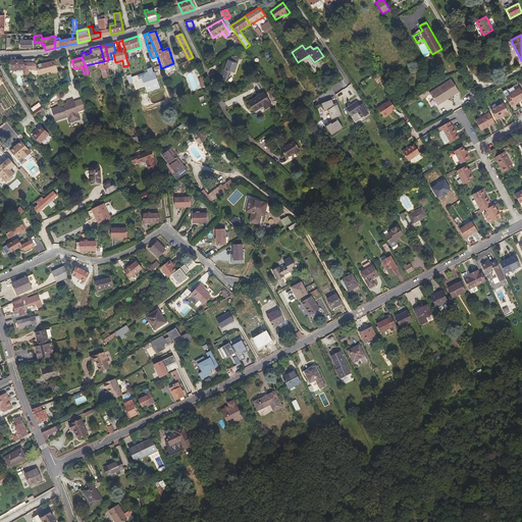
[(240,60),(231,57),(230,61),(227,60),(221,80),(218,79),(216,83),(221,85),(222,85),(223,85),(224,81),(228,82),(229,76),(231,72),(235,73),(240,60)]
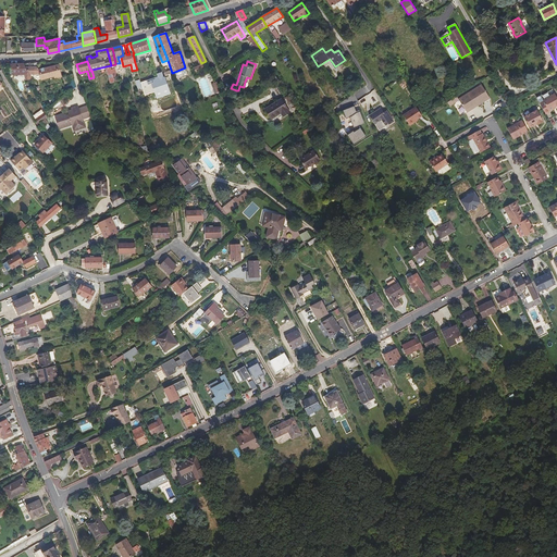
[(29,74),(25,63),(10,64),(11,67),(8,67),(10,74),(13,74),(13,75),(24,75),(29,74)]
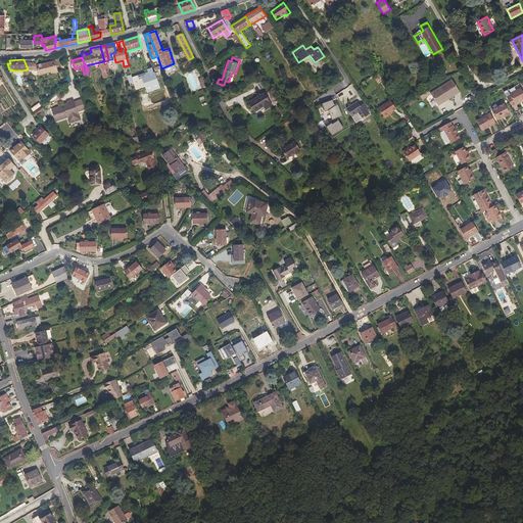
[(55,61),(37,65),(35,59),(24,59),(28,69),(38,69),(39,76),(51,72),(51,74),(58,73),(55,61)]
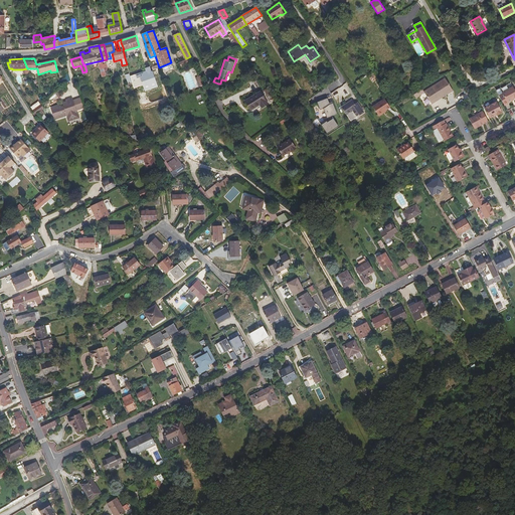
[(445,79),(423,93),(431,104),(438,100),(437,99),(439,97),(440,99),(452,91),(445,79)]
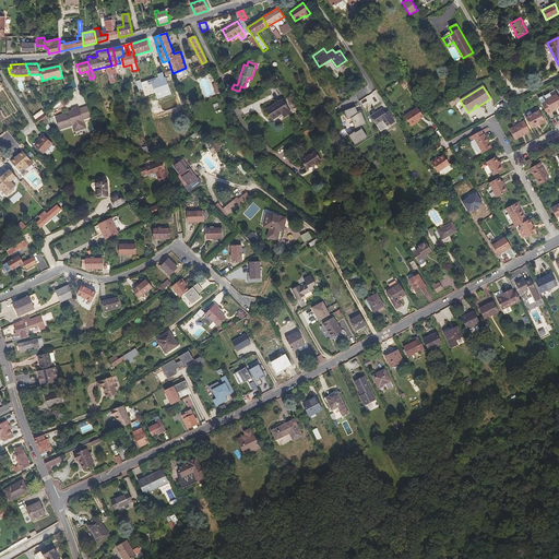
[(538,98),(548,115),(551,113),(551,111),(558,106),(558,97),(557,94),(545,100),(543,96),(538,98)]
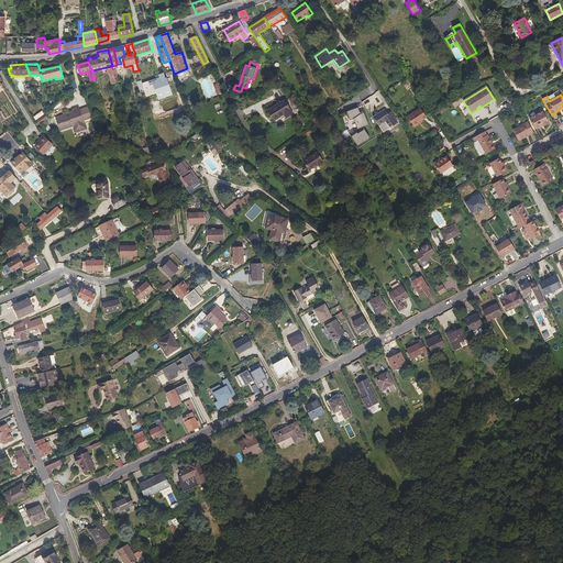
[(293,113),(285,100),(268,110),(274,121),(284,114),(286,118),(293,113)]
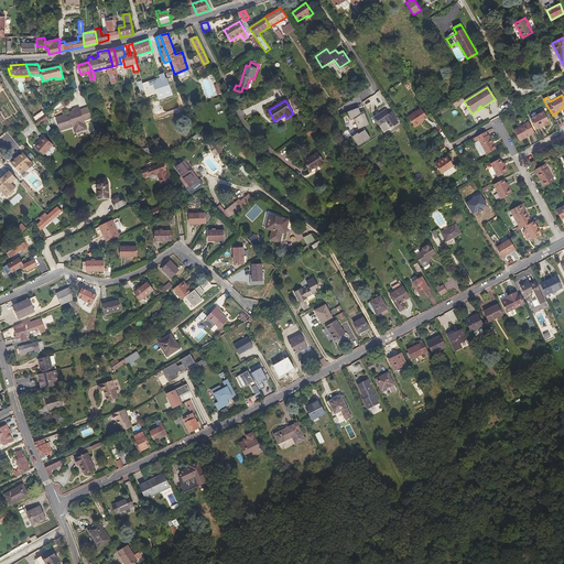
[(84,119),(91,117),(88,106),(80,109),(79,107),(73,109),(73,110),(74,114),(69,115),(68,116),(65,114),(55,117),(60,130),(73,126),(75,131),(87,128),(84,119)]
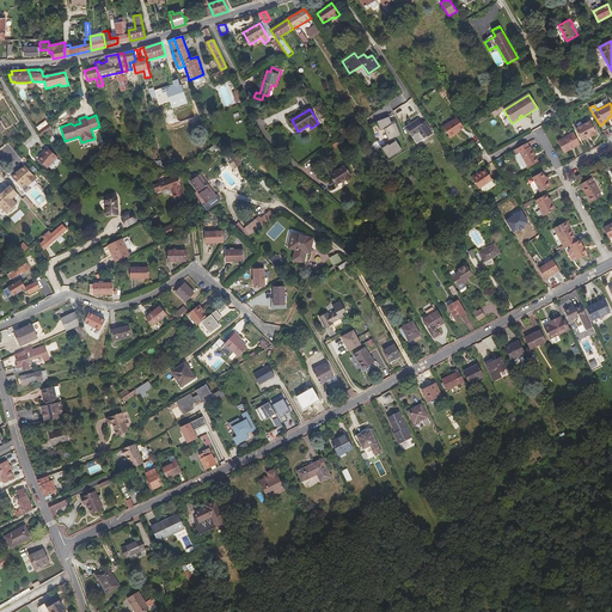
[(390,145),(389,144),(383,147),(390,158),(403,150),(396,141),(395,139),(402,136),(396,121),(392,122),(390,116),(377,122),(380,132),(385,129),(389,141),(391,140),(392,144),(390,145)]
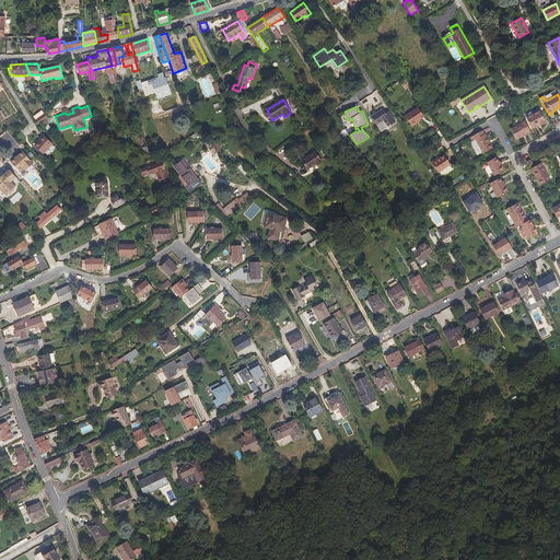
[(424,117),(418,107),(406,116),(412,127),(420,121),(420,120),(424,117)]
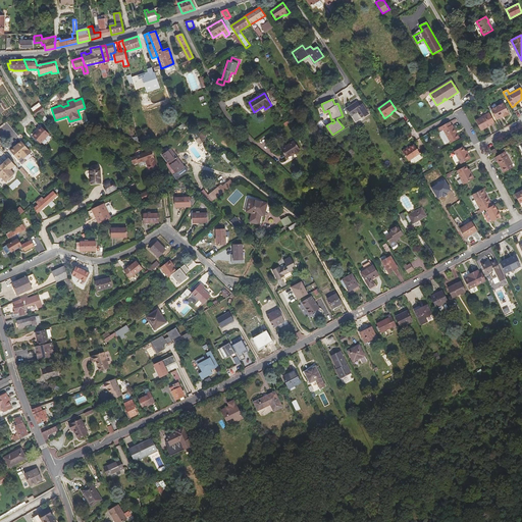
[(357,101),(346,108),(355,121),(361,117),(364,115),(364,116),(369,113),(362,103),(360,105),(357,101)]
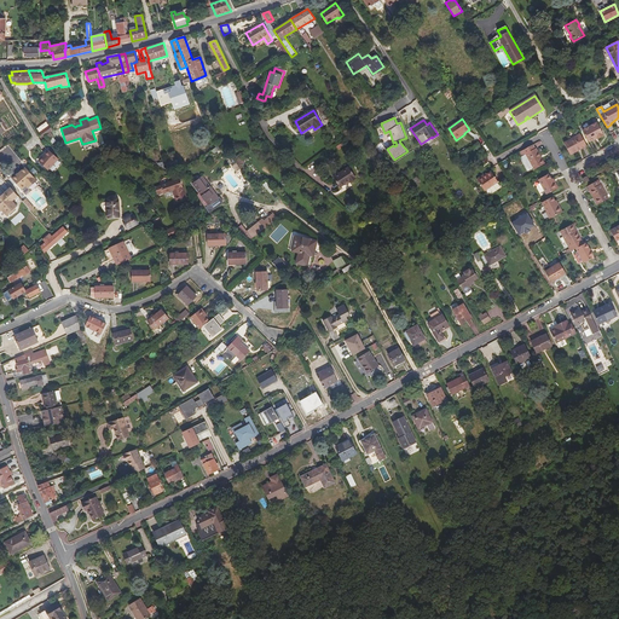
[(603,136),(596,123),(583,131),(589,142),(596,138),(597,139),(603,136)]
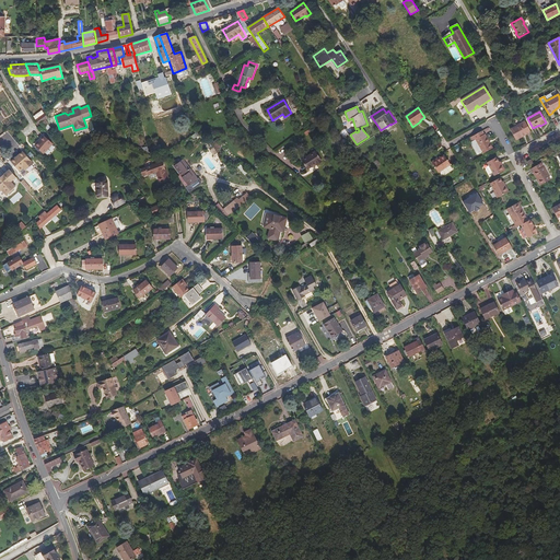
[(46,115),(45,113),(34,120),(35,124),(46,115)]
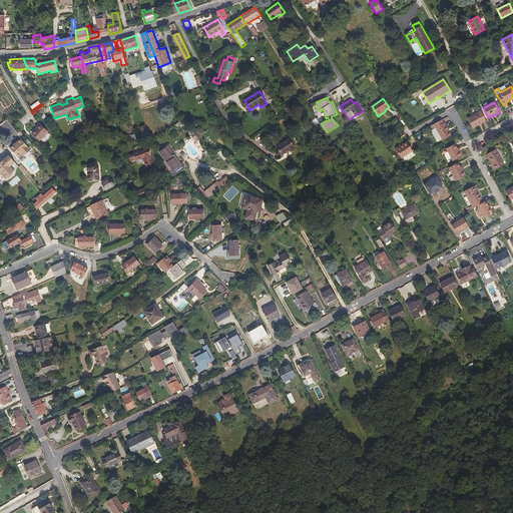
[(43,108),(42,105),(32,113),(34,115),(43,108)]
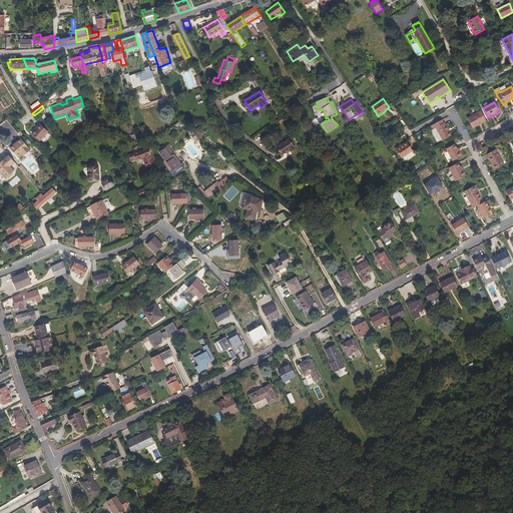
[(486,120),(481,111),(467,118),(473,128),(480,124),(479,123),(486,120)]
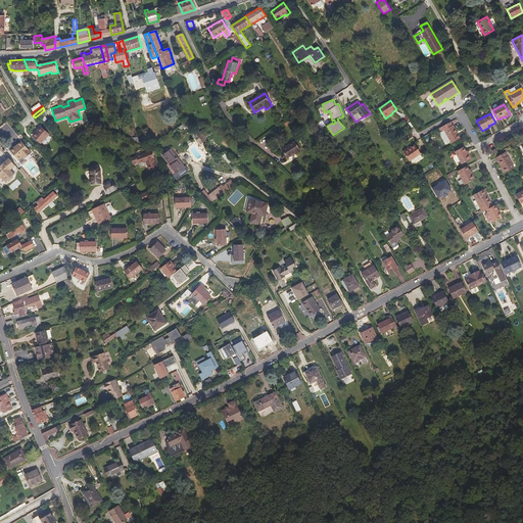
[(457,134),(453,126),(452,126),(449,123),(439,128),(441,132),(444,131),(452,143),(461,138),(458,133),(457,134)]
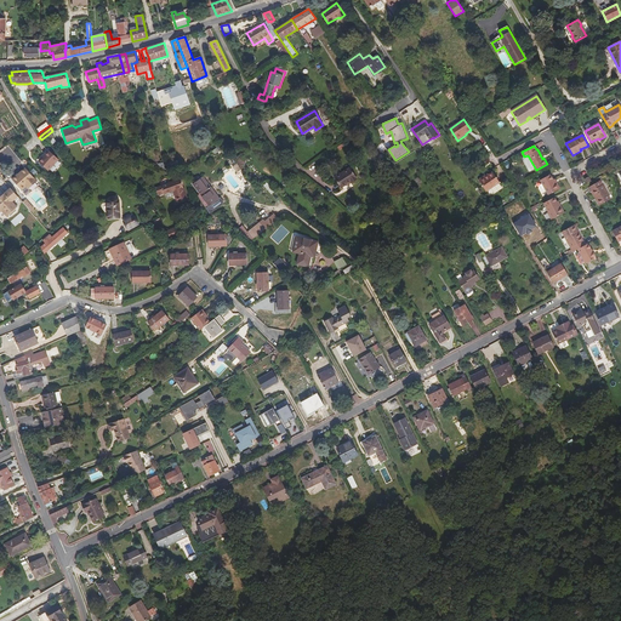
[(58,159),(49,151),(44,155),(45,157),(39,163),(49,171),(58,159)]
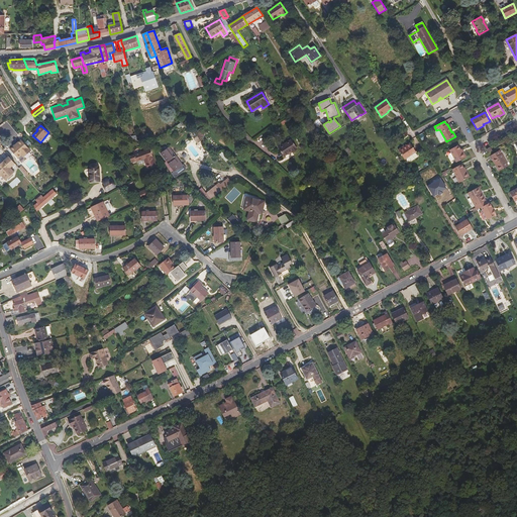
[(297,149),(291,139),(279,148),(284,157),(292,151),(292,152),(297,149)]
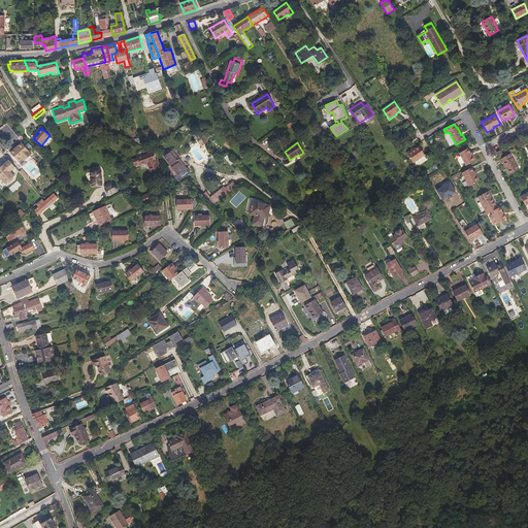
[(31,154),(22,143),(10,153),(19,162),(22,159),(24,161),(31,154)]
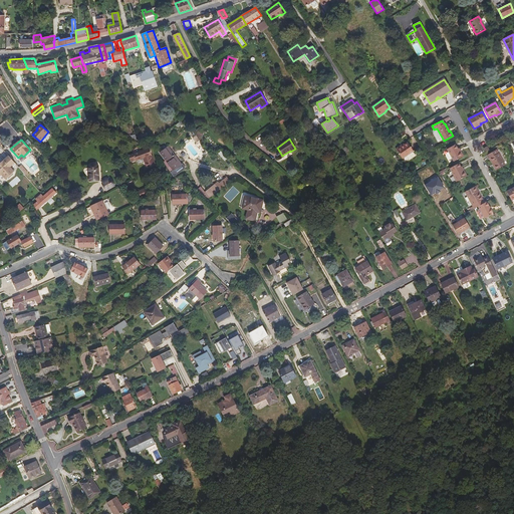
[(414,152),(407,142),(396,149),(403,159),(414,152)]
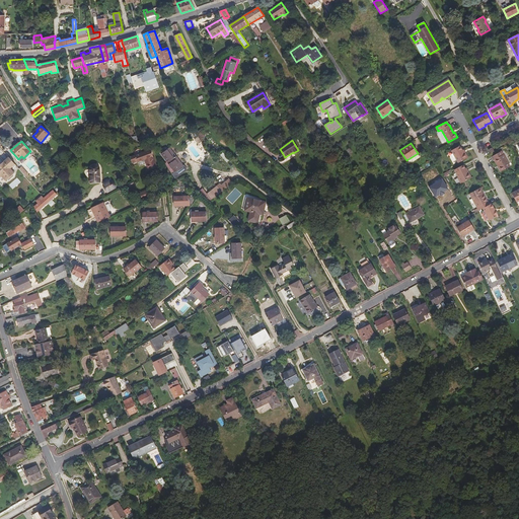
[(467,158),(460,146),(452,151),(458,163),(467,158)]
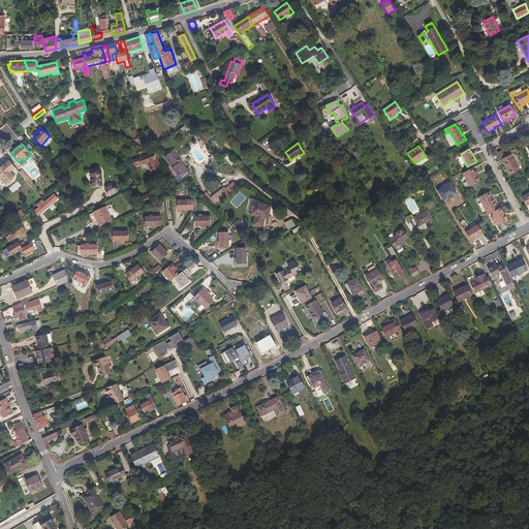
[(181,158),(174,150),(170,153),(177,161),(181,158)]
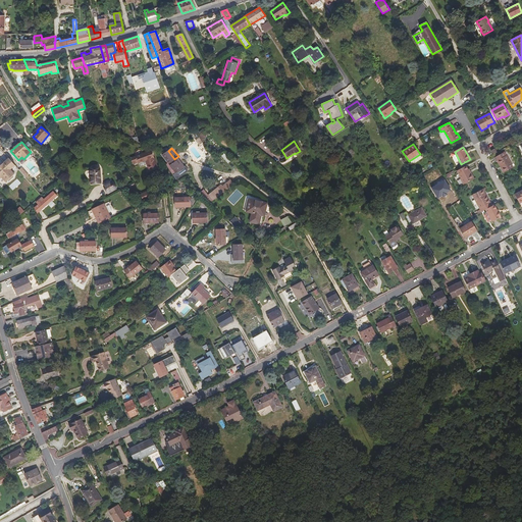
[(158,167),(152,150),(131,158),(133,165),(138,163),(138,164),(140,163),(145,161),(147,164),(149,171),(158,167)]
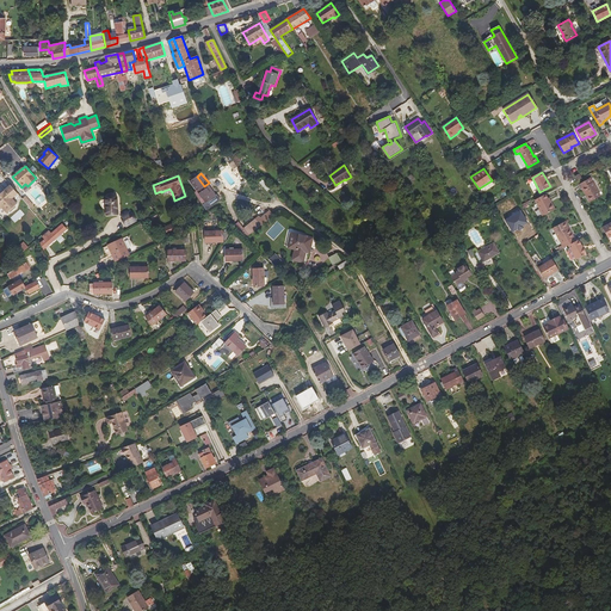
[(190,181),(207,202),(204,204),(208,210),(221,199),(222,197),(218,193),(217,195),(209,183),(204,186),(197,177),(190,181)]
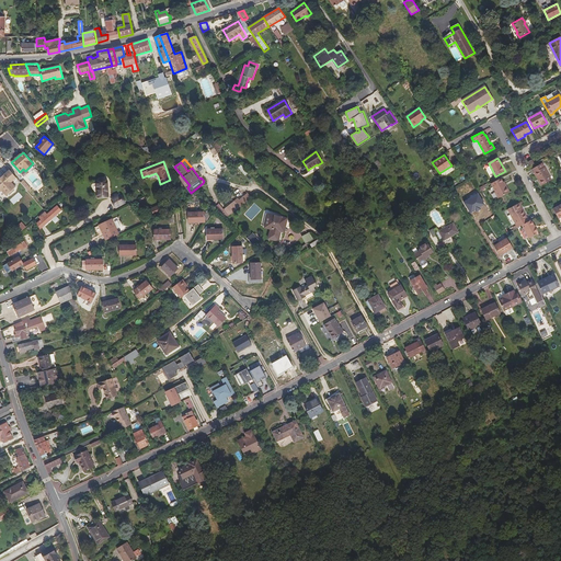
[(549,175),(542,163),(531,170),(534,173),(536,172),(540,180),(539,181),(541,185),(550,181),(548,176),(549,175)]
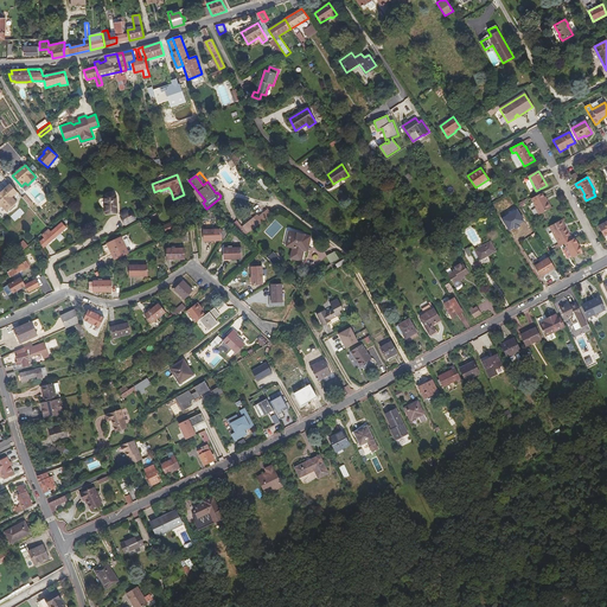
[(267,187),(260,179),(256,183),(263,191),(267,187)]
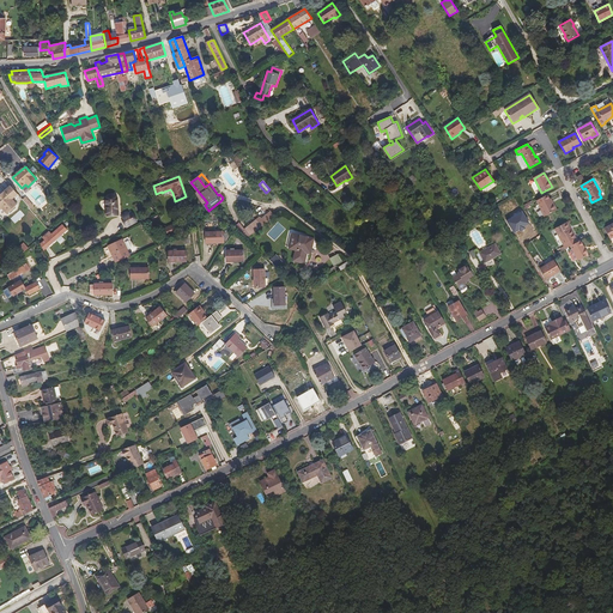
[(18,195),(11,186),(0,194),(0,210),(2,208),(7,214),(17,205),(13,199),(18,195)]
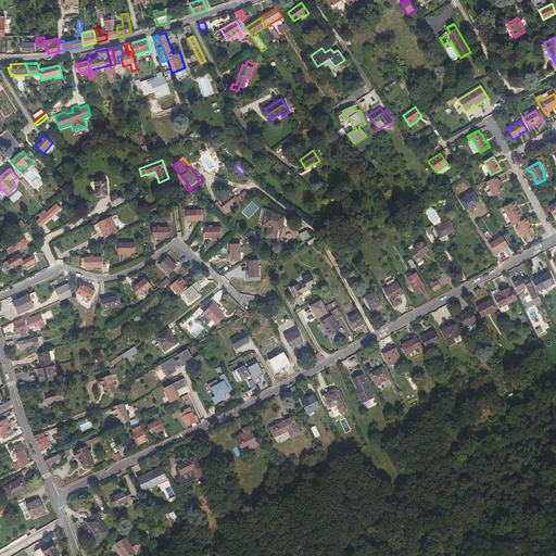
[(106,180),(105,178),(104,177),(102,176),(99,177),(97,178),(96,179),(96,181),(97,196),(108,196),(106,181),(106,180)]
